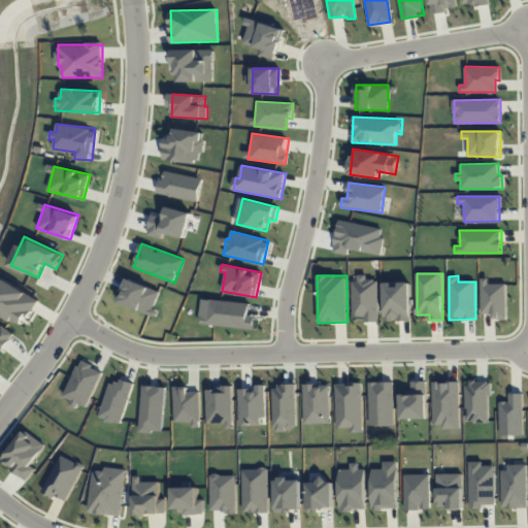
[(0,314),(23,326),(38,298),(0,277),(0,314)]
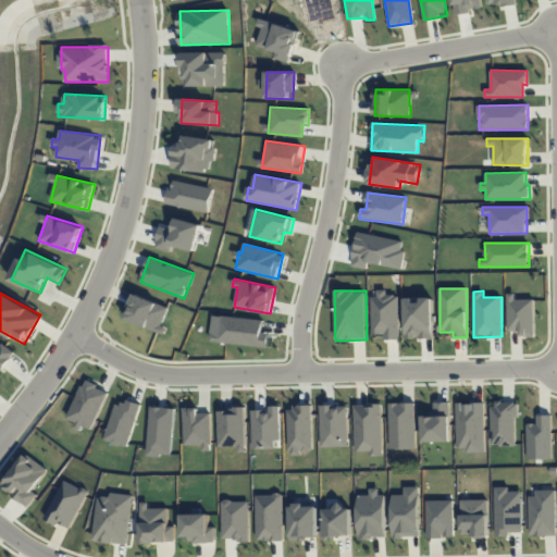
[(516,300),(516,294),(507,294),(508,331),(520,331),(520,336),(535,336),(534,299),(516,300)]
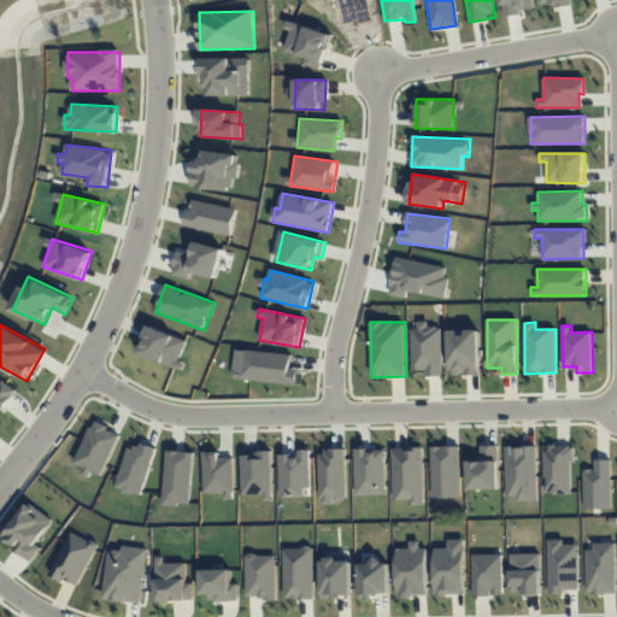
[(189,339),(150,327),(141,356),(181,368),(189,339)]
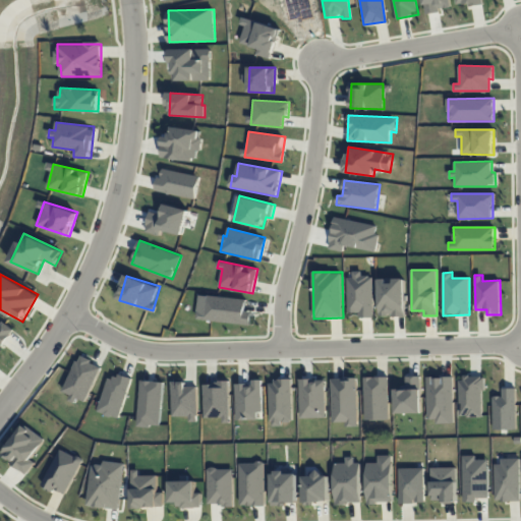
[(246,299),(205,295),(201,320),(250,325),(252,311),(245,311),(246,299)]
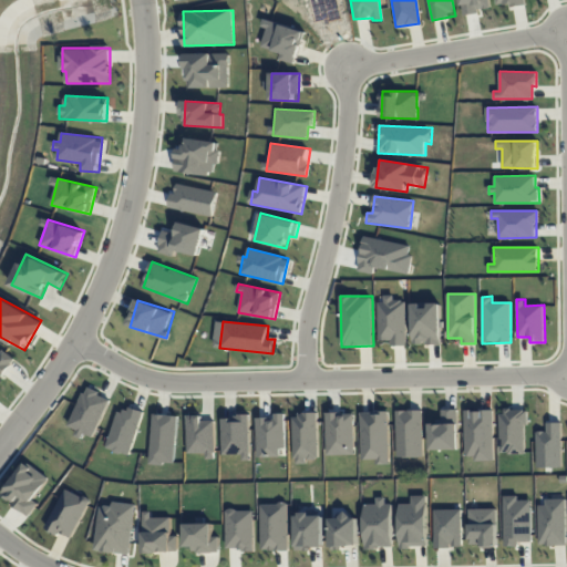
[(0,353),(0,352),(0,377),(13,357),(2,350),(0,353)]
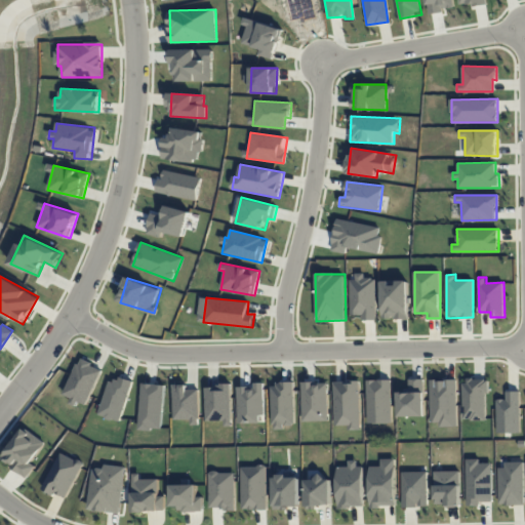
[(64,397),(87,406),(102,368),(79,359),(64,397)]
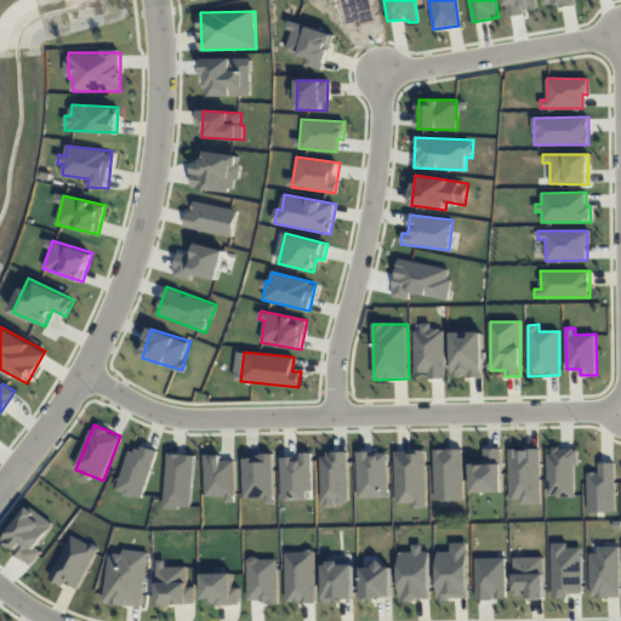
[(157,454),(131,445),(117,491),(142,500),(157,454)]
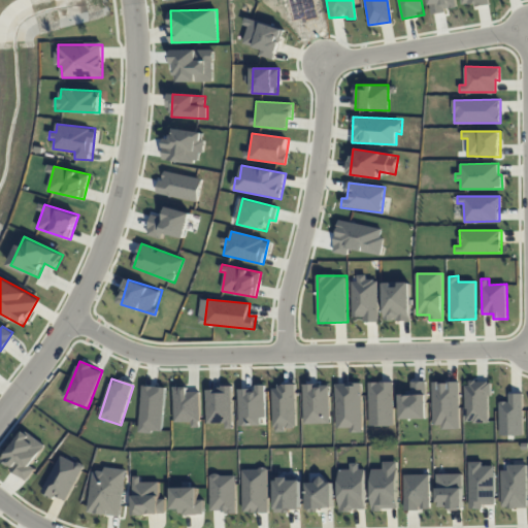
[(400,419),(427,418),(426,381),(411,381),(413,393),(399,393),(400,419)]
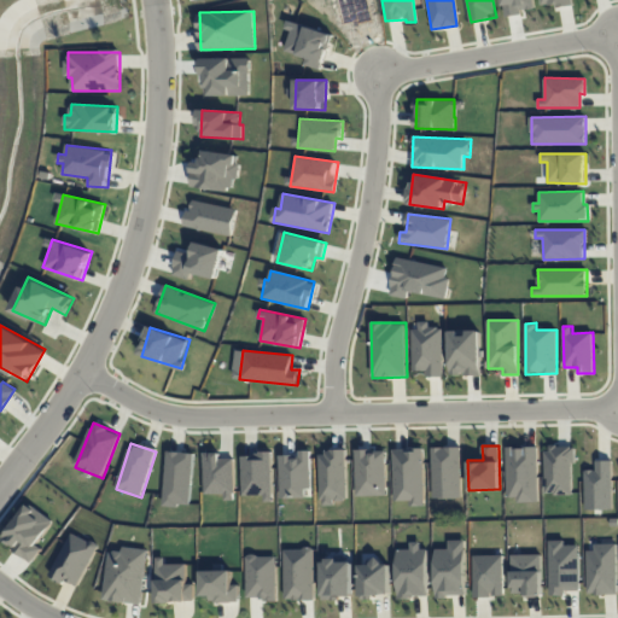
[(506,447),(507,497),(518,497),(518,502),(537,502),(536,445),(506,447)]
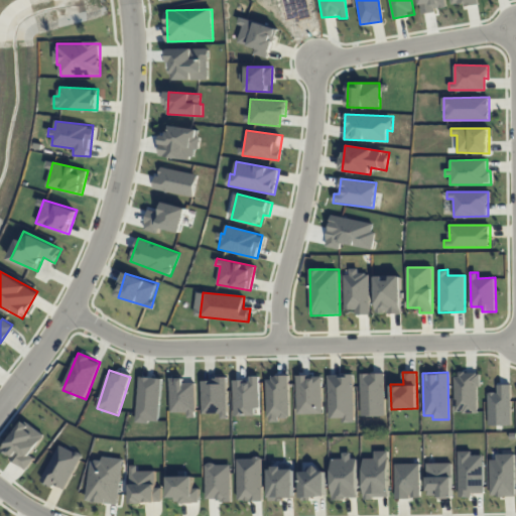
[(455,412),(478,413),(479,372),(456,372),(455,412)]
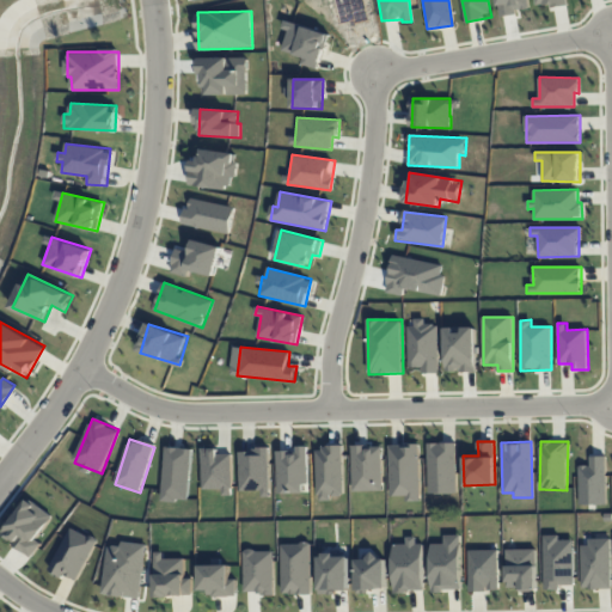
[(428,494),(457,493),(456,442),(427,444),(428,494)]
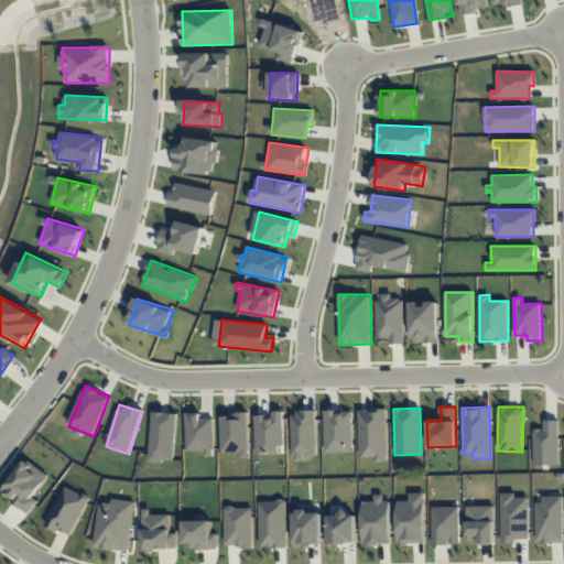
[(386,409),(358,410),(359,457),(373,457),(373,463),(387,462),(386,409)]
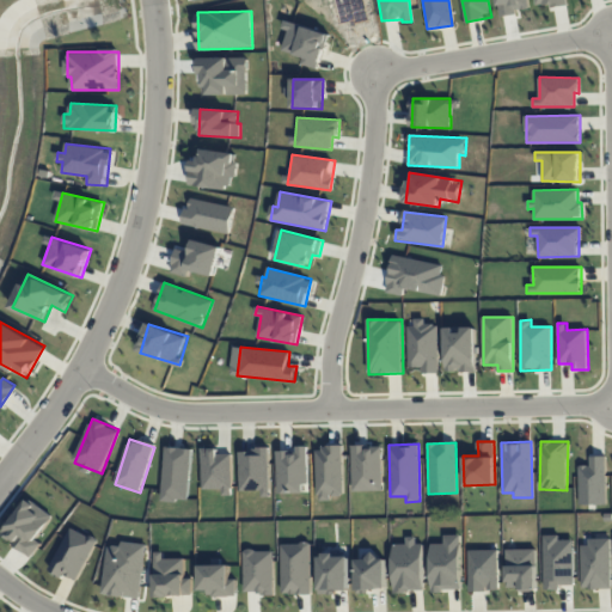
[(381,445),(350,446),(352,491),(383,490),(381,445)]
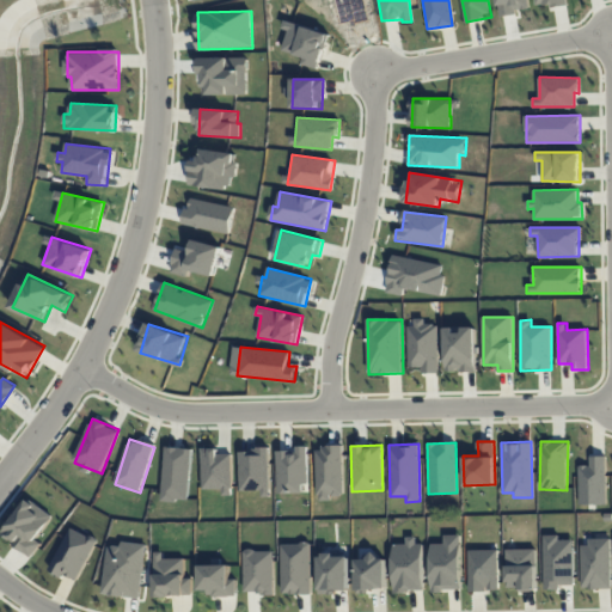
[(277,451),(277,494),(306,493),(305,446),(297,446),(297,450),(277,451)]
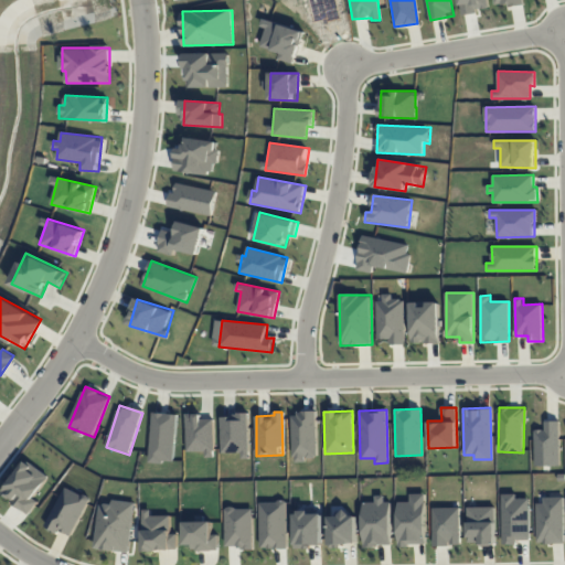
[(292,462),(306,461),(306,458),(317,458),(316,412),(291,413),(292,462)]
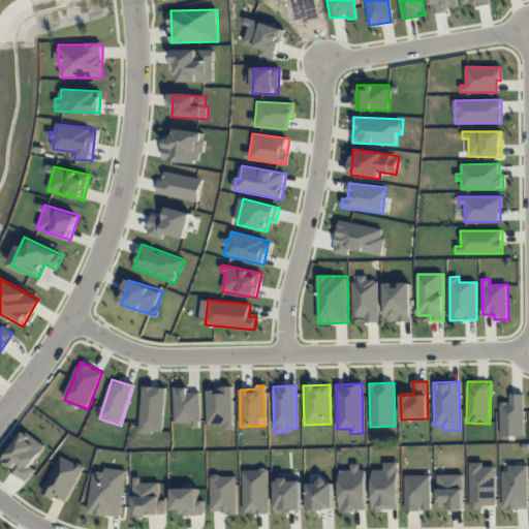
[(165,387),(143,386),(141,432),(163,433),(165,387)]
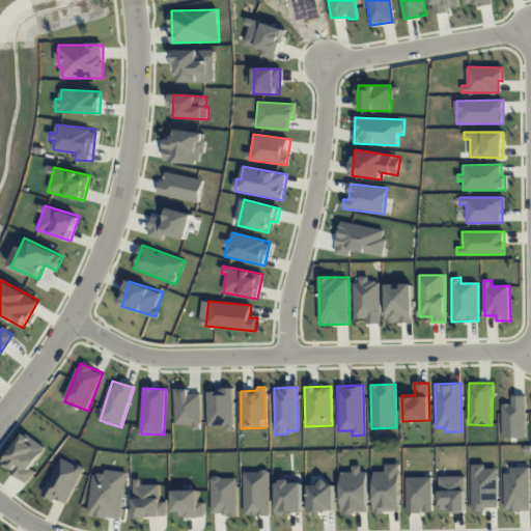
[(200,393),(190,393),(190,388),(175,389),(175,426),(201,425),(200,393)]
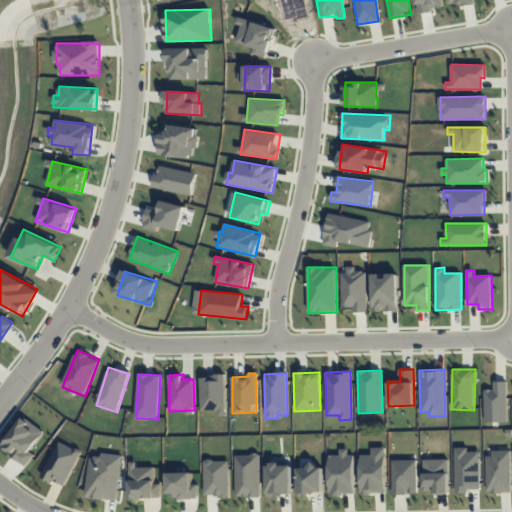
[(201,412),(225,411),(224,375),(200,376),(201,412)]
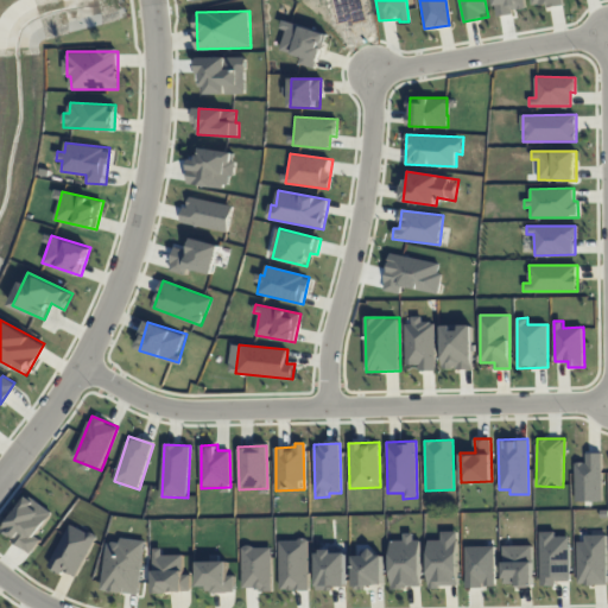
[(32,552),(42,538),(38,536),(54,512),(26,495),(2,533),(32,552)]
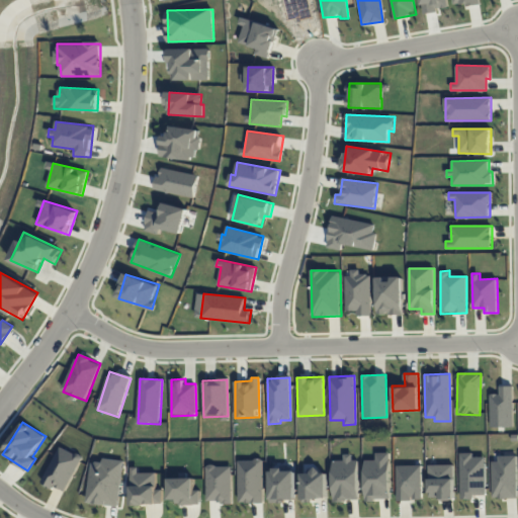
[(66,493),(82,456),(60,446),(44,482),(66,493)]
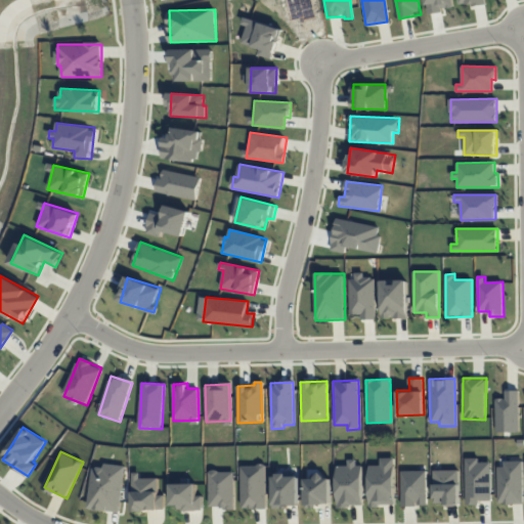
[(368,466),(369,506),(395,505),(394,457),(381,459),(381,465),(368,466)]
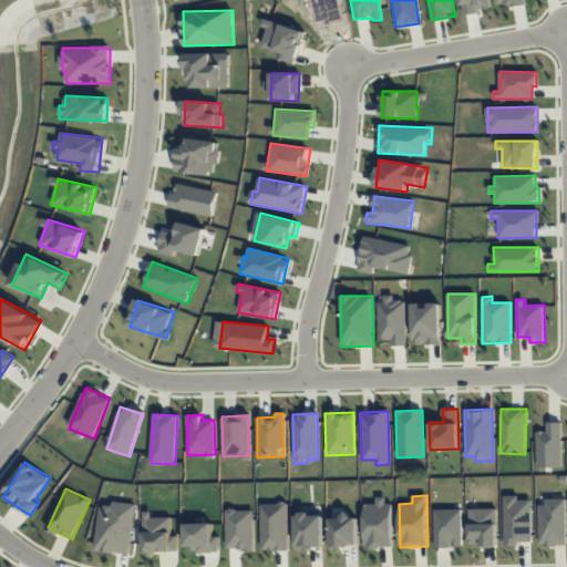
[(532,542),(532,500),(518,500),(518,495),(504,496),(504,547),(519,546),(519,542),(532,542)]
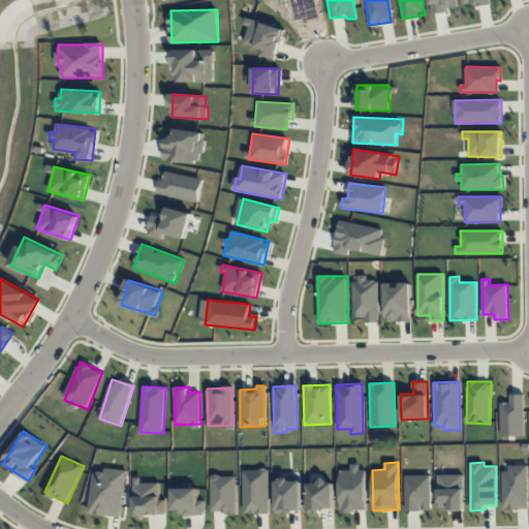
[(365,464),(351,464),(351,470),(340,470),(341,511),(366,510),(365,464)]
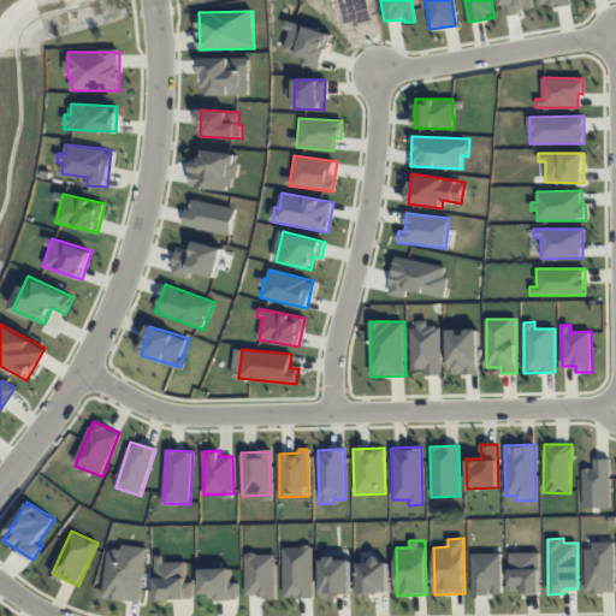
[(585,544),(586,592),(615,592),(615,544),(585,544)]
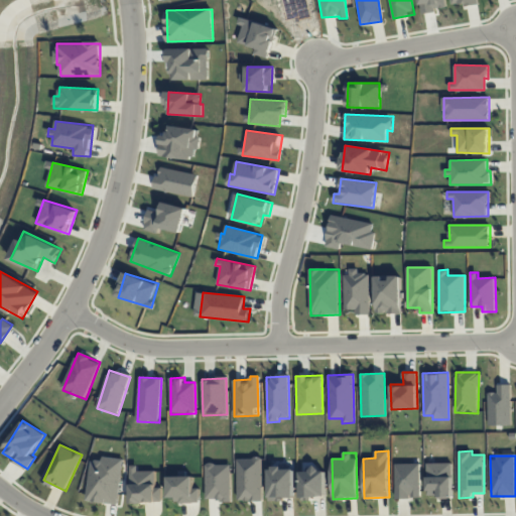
[(123,460),(103,457),(102,462),(92,461),(87,501),(117,505),(123,460)]
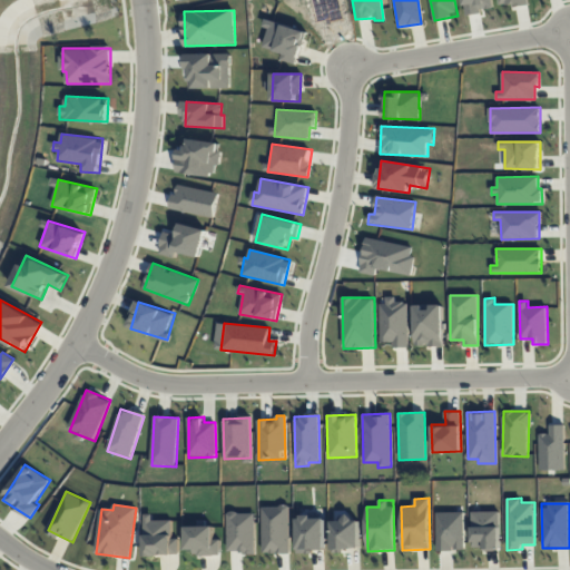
[(262,507),(263,553),(291,553),(290,505),(262,507)]
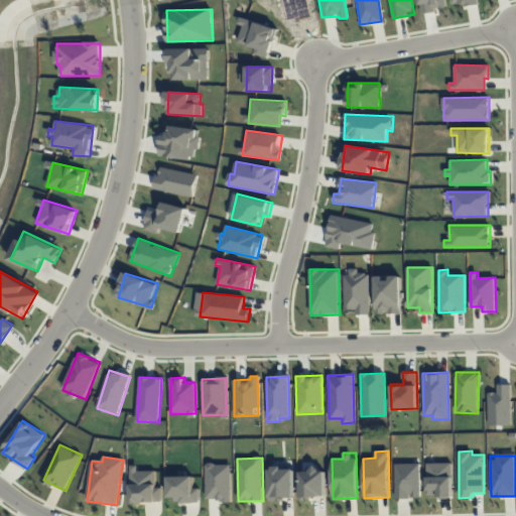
[(452,497),(452,463),(427,464),(427,497),(452,497)]
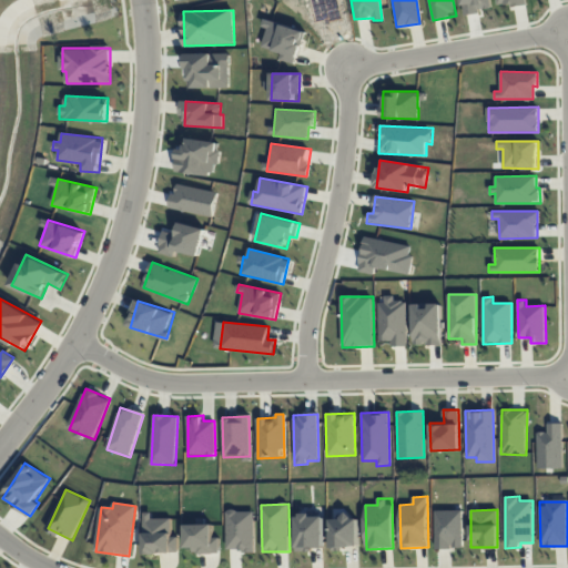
[(227,551),(254,550),(254,510),(226,511),(227,551)]
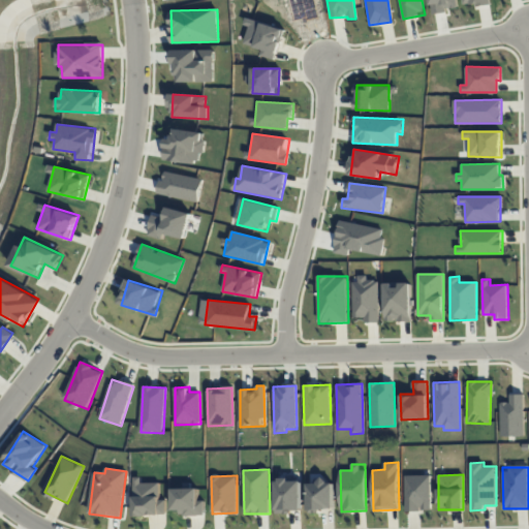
[(405,475),(406,511),(431,510),(431,475),(405,475)]
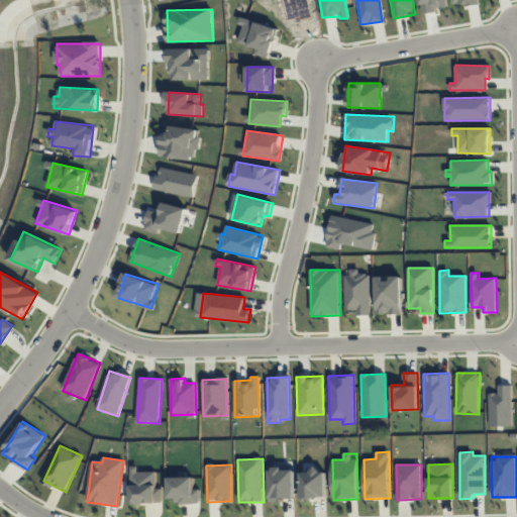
[(131,504),(163,503),(163,488),(157,489),(157,472),(139,472),(138,466),(130,467),(131,504)]
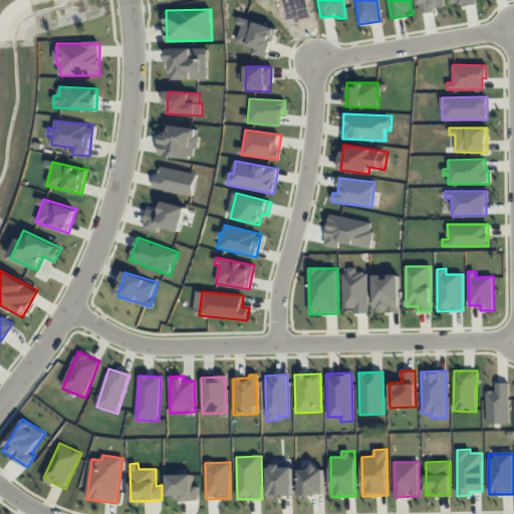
[(293,497),(292,466),(267,467),(268,498),(293,497)]
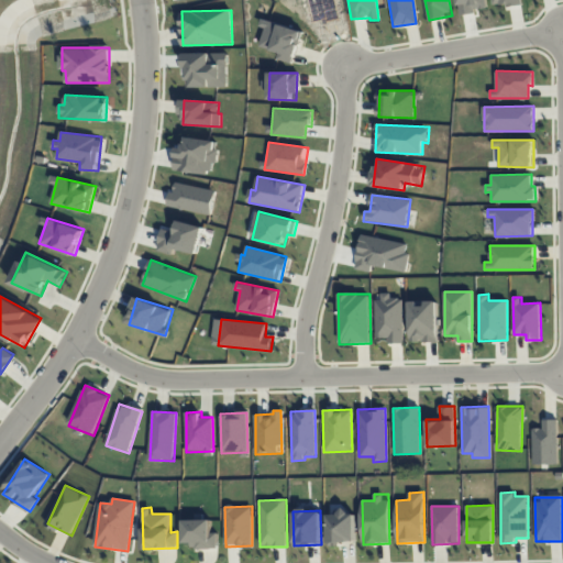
[(329,544),(355,543),(355,512),(328,512),(329,544)]
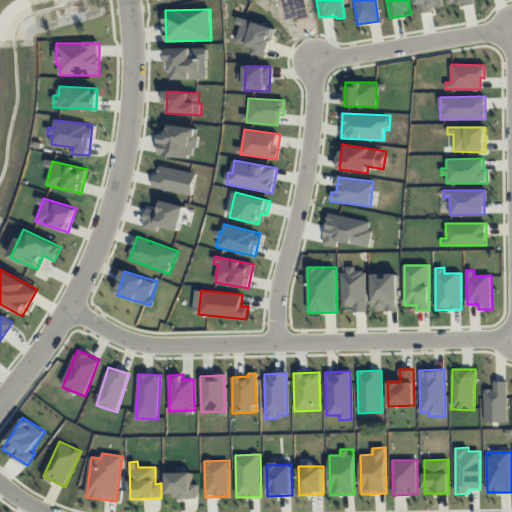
[(192,472),(167,473),(167,494),(175,493),(175,499),(198,498),(197,484),(192,484),(192,472)]
